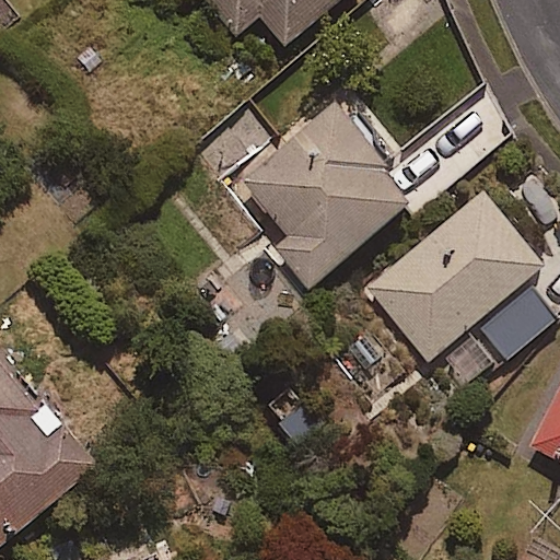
[(336,0),(208,0),(259,62),(336,0)]
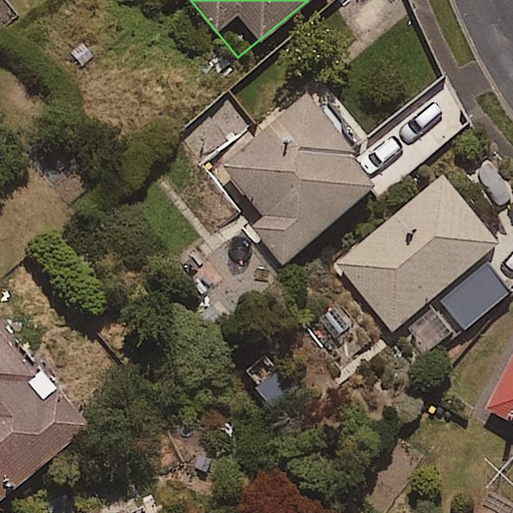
[(381,180),(308,90),(220,161),(266,215),(252,226),(282,262),(381,180)]
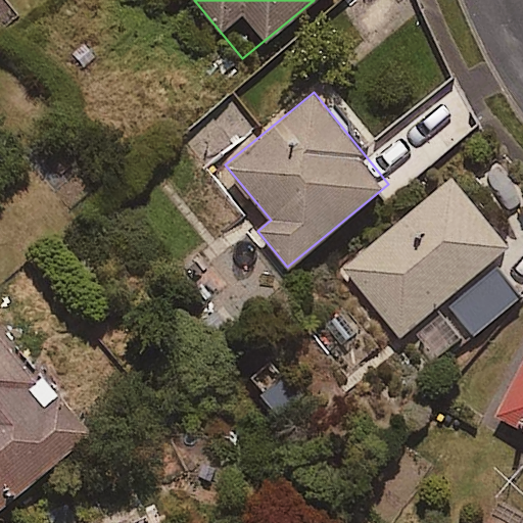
[(510,246),(452,176),(386,230),(391,236),(347,272),(400,336),(510,246)]
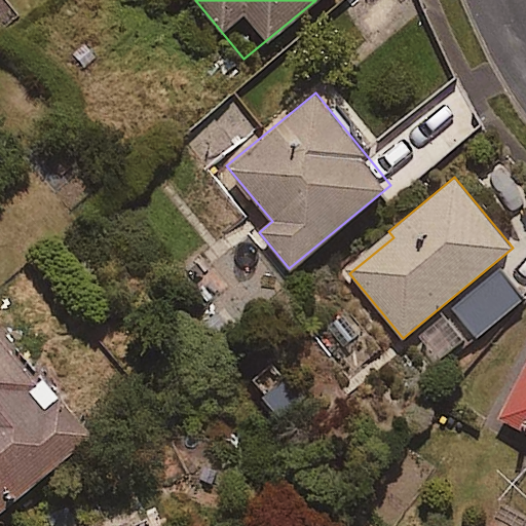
[(525,296),(501,269),(453,311),(477,338),(525,296)]
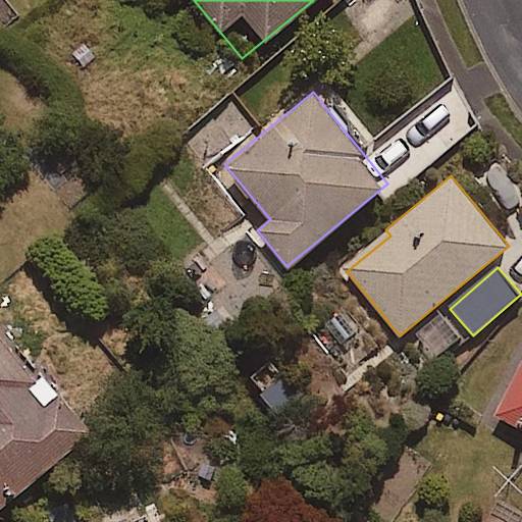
[(0,506),(92,431),(47,376),(41,381),(0,330),(0,506)]
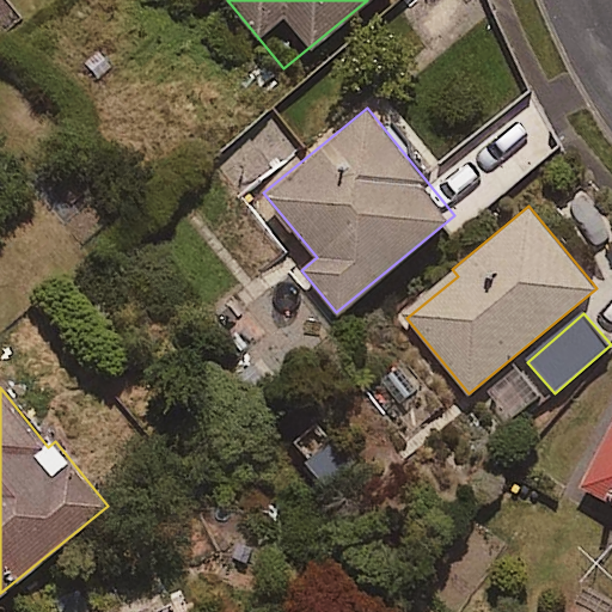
[(611,428),(582,484),(611,500),(611,428)]
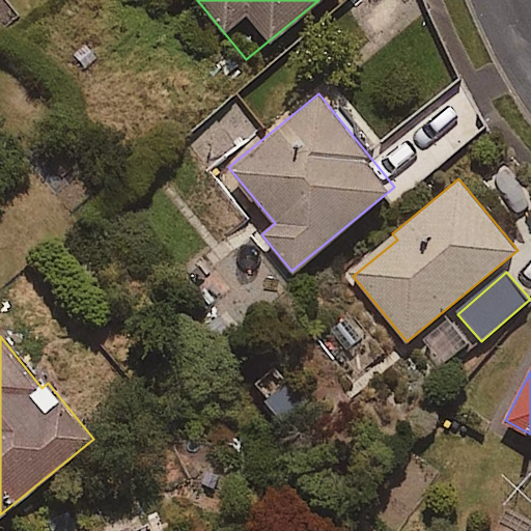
All buildings are outlined.
